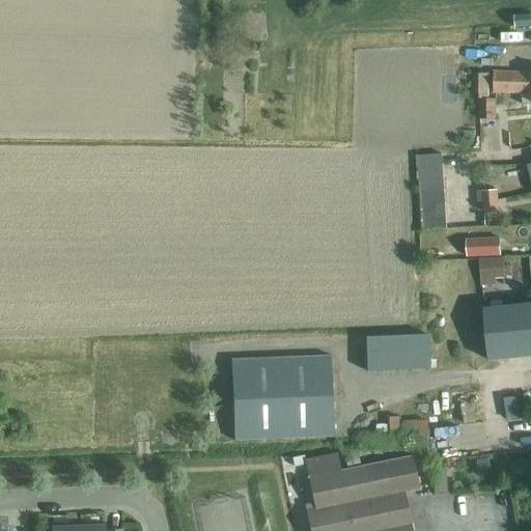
[(530,16),(514,17),(515,28),(530,27),(530,16)]
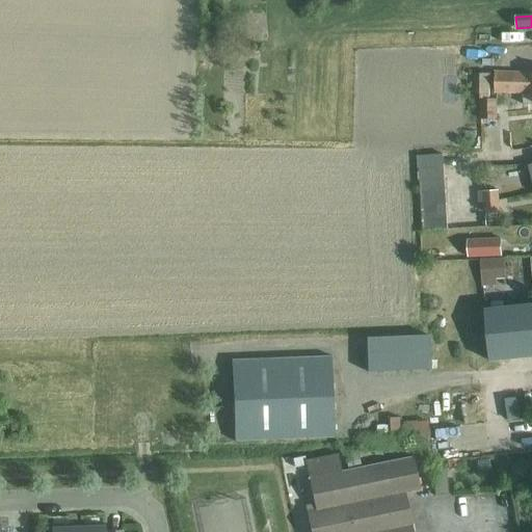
[(531,73),(495,73),(495,94),(523,95),(523,101),(523,106),(531,105),(531,73)]
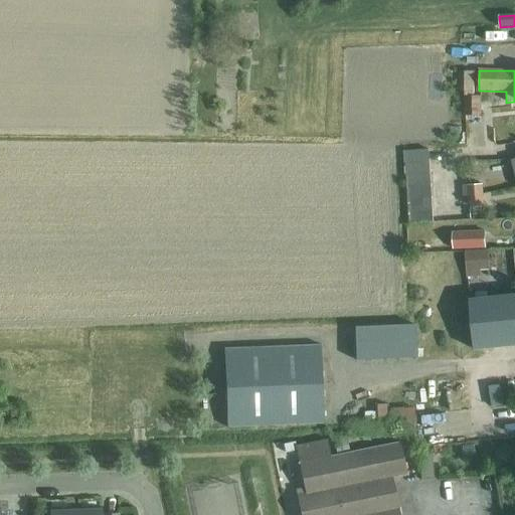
[(474,95),(465,95),(464,95),(464,114),(479,114),(479,95),(474,95)]
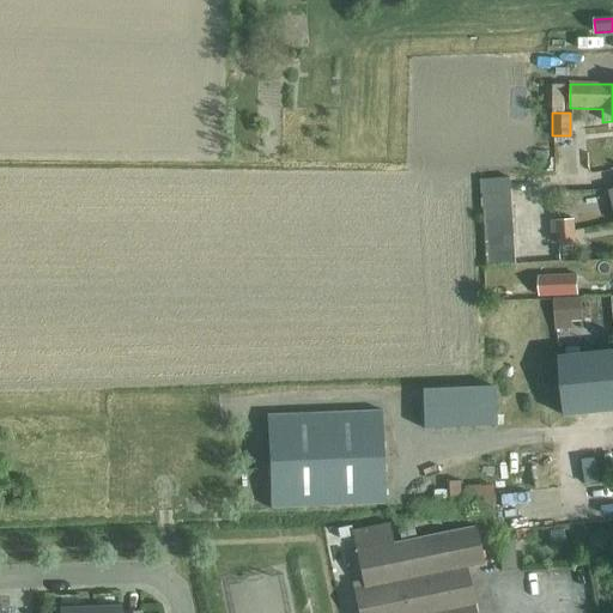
[(480,180),(481,195),(510,193),(509,178),(480,180)]
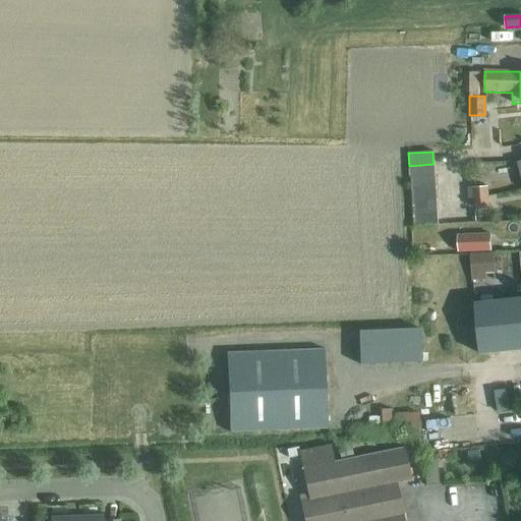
[(409,166),(410,178),(435,176),(433,164),(409,166)]
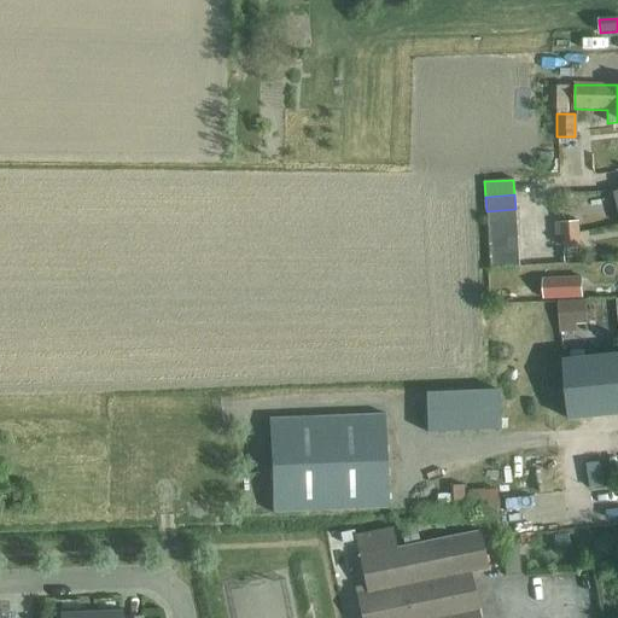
[(487,211),(488,225),(516,223),(516,209),(487,211)]
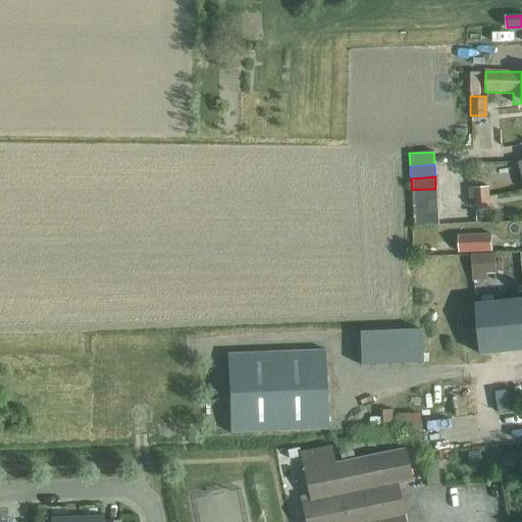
[(473,189),(474,200),(489,197),(489,188),(473,189)]
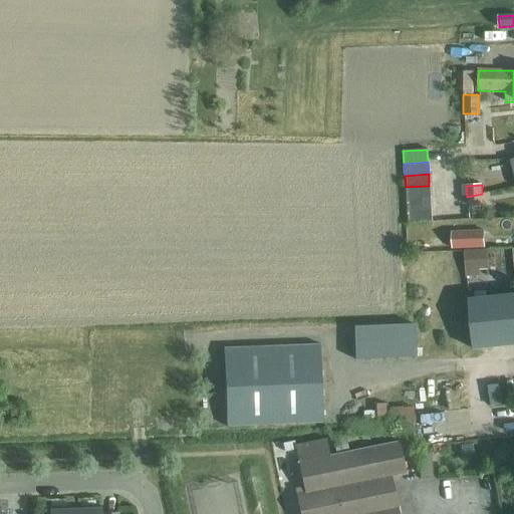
[(406,187),(406,199),(430,197),(429,186),(406,187)]
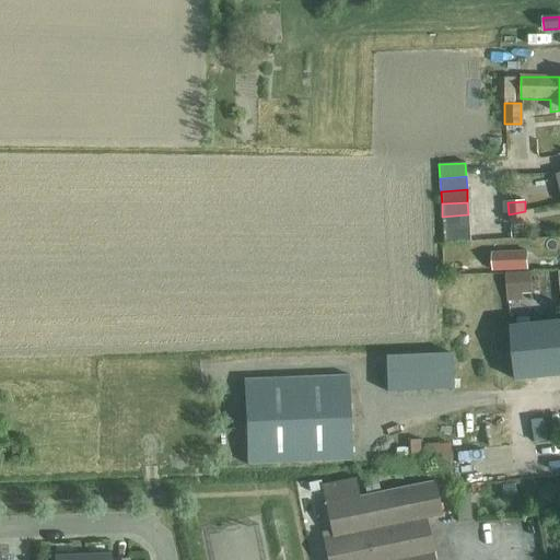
[(525,211),(509,214),(510,223),(526,222),(525,211)]
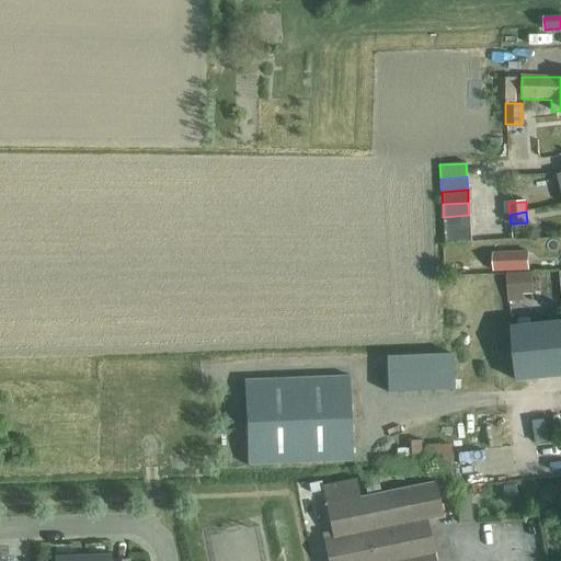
[(443,217),(444,230),(470,228),(469,215),(443,217)]
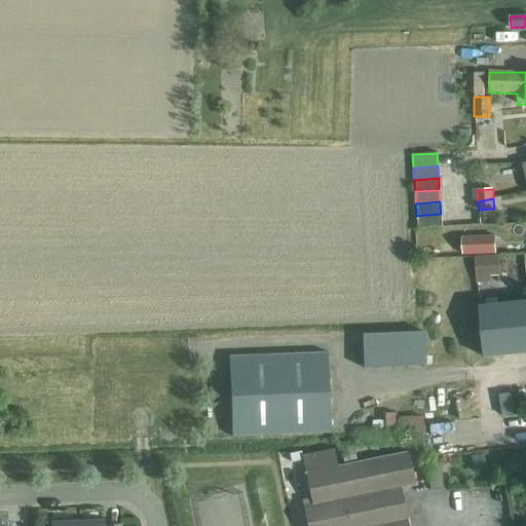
[(441,214),(416,216),(417,228),(442,226),(441,214)]
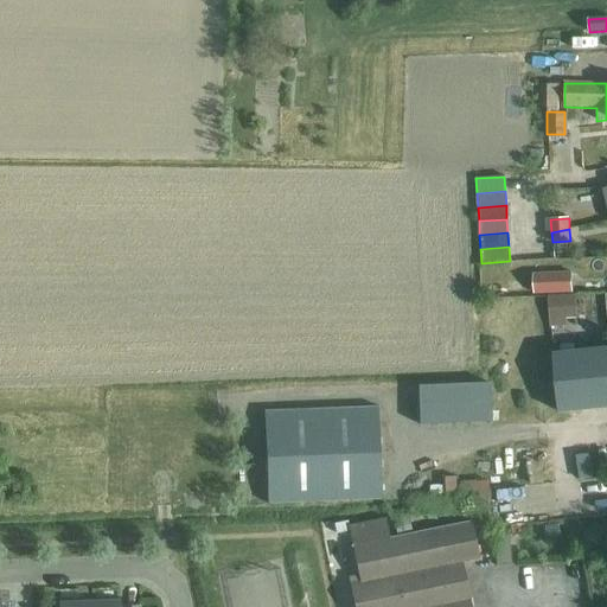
[(572,273),(534,275),(534,294),(572,292),(572,273)]
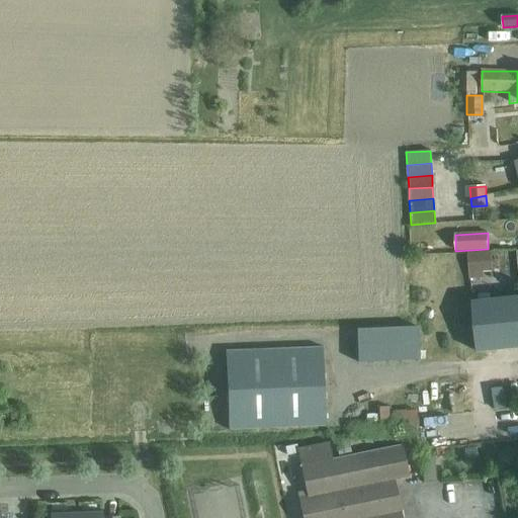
[(491,252),(467,253),(469,279),(484,279),(483,272),(492,272),(491,252)]
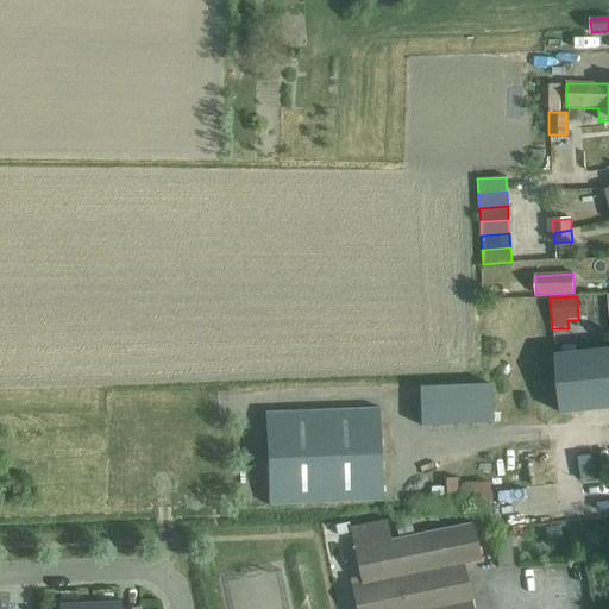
[(608,346),(557,352),(559,413),(608,408),(608,346)]
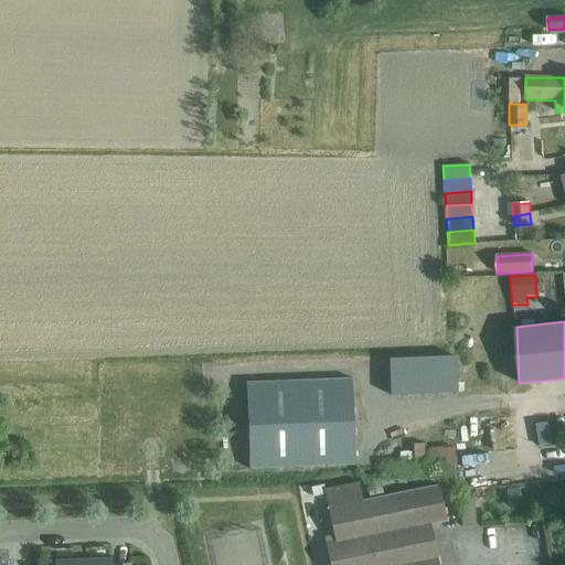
[(387,368),(388,396),(455,393),(454,358),(402,360),(402,366),(387,368)]
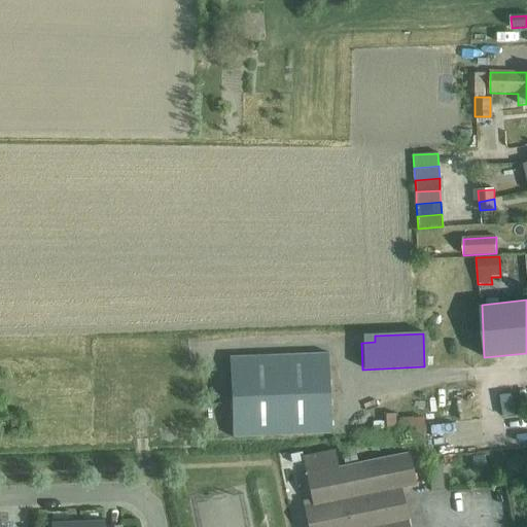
[(232,436),(330,432),(327,354),(229,358),(232,436)]
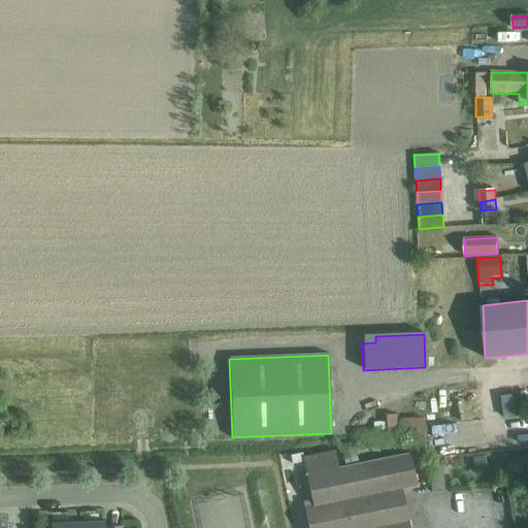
[(527,416),(527,393),(513,396),(514,418),(527,416)]
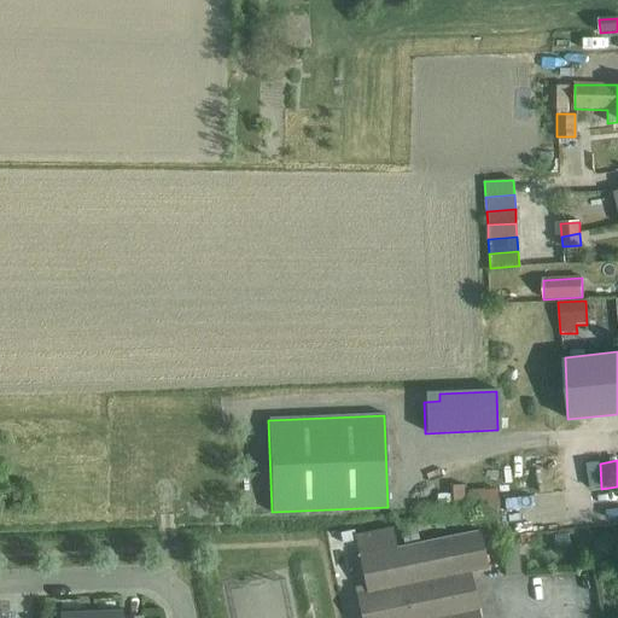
[(592,491),(601,489),(600,464),(588,466),(592,491)]
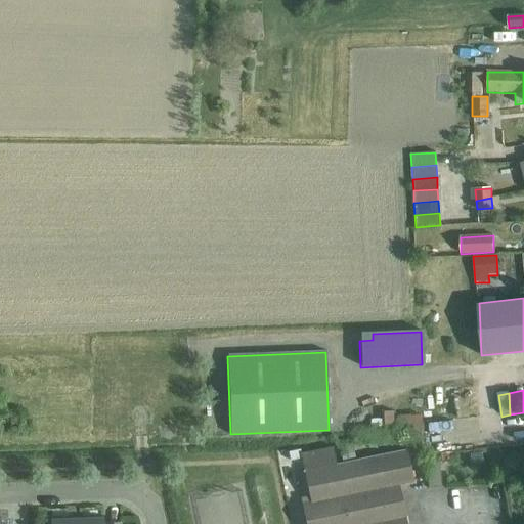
[(404,431),(404,439),(421,438),(419,415),(395,417),(396,431),(404,431)]
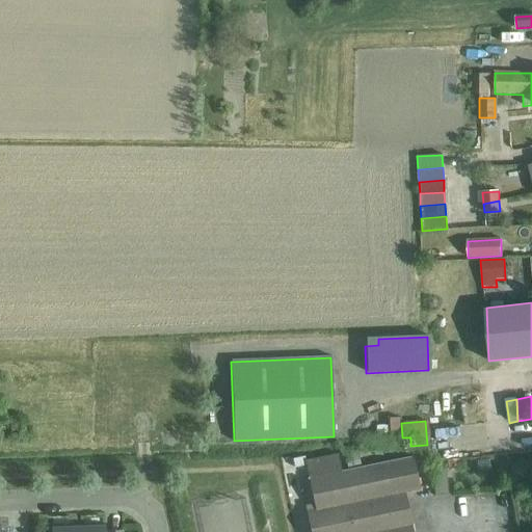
[(436,424),(439,440),(464,437),(462,422),(436,424)]
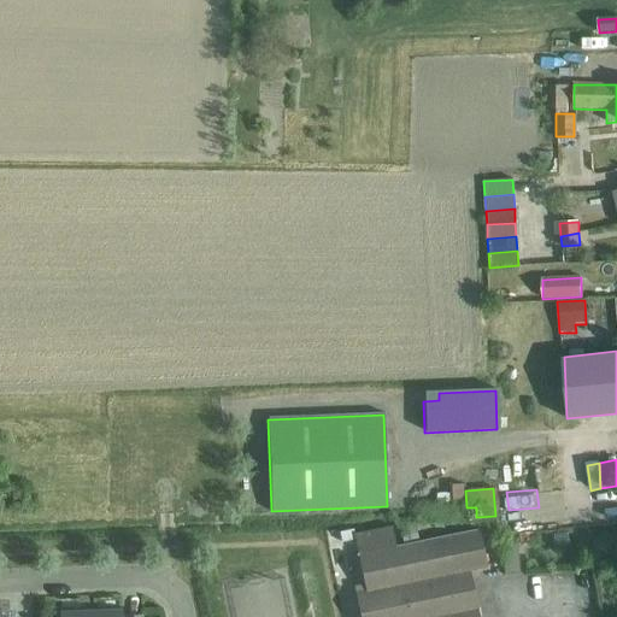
[(477,616),(477,611),(469,573),(487,569),(479,529),(393,547),(389,528),(352,535),(363,586),(353,588),(358,616),(477,616)]
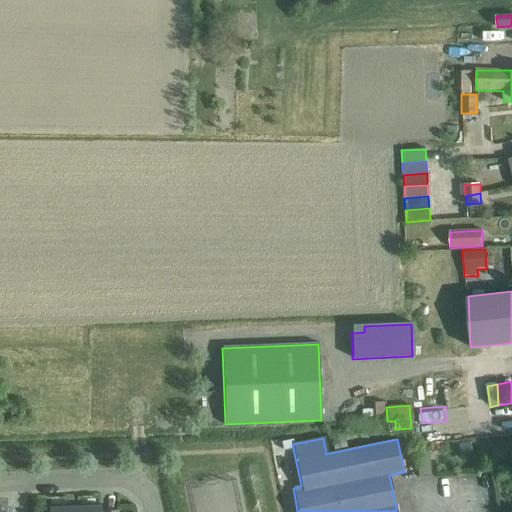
[(416,450),(419,478),(431,477),(428,449),(416,450)]
